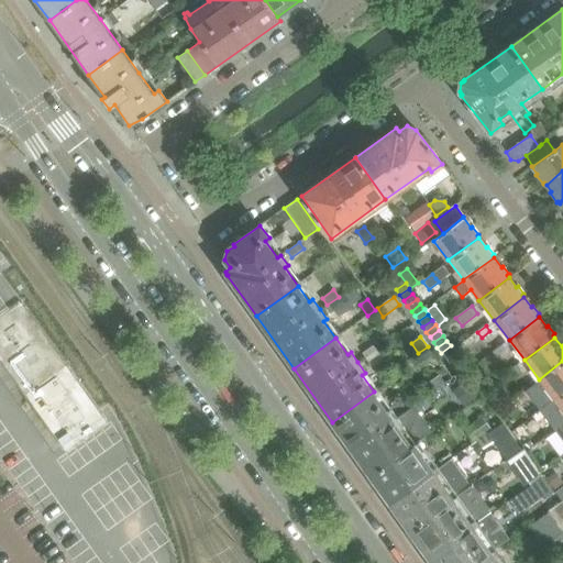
[(365,359),(376,351),(373,345),(362,353),(365,359)]
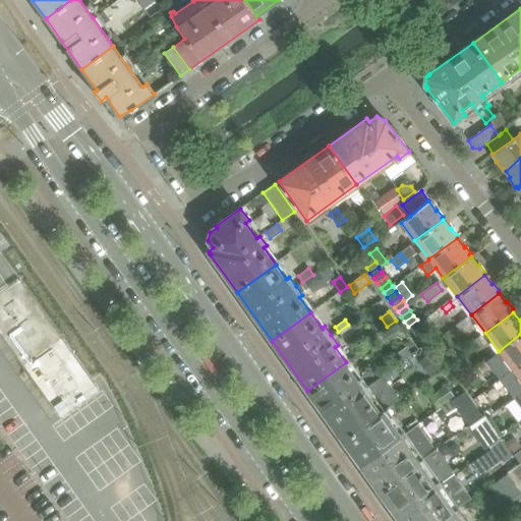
[(411,332),(420,325),(419,324),(417,320),(408,327),(411,332)]
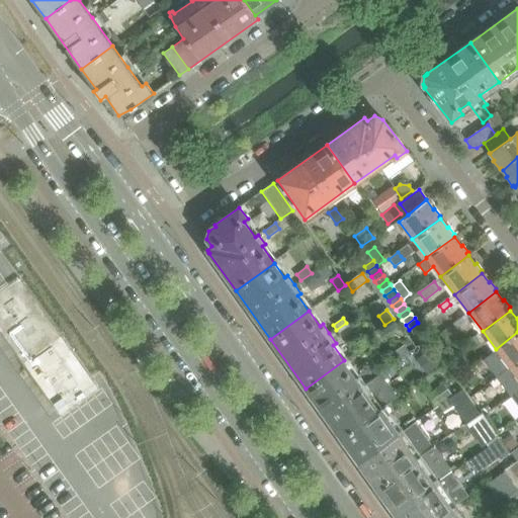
[(457,329),(465,323),(461,318),(453,324),(457,329)]
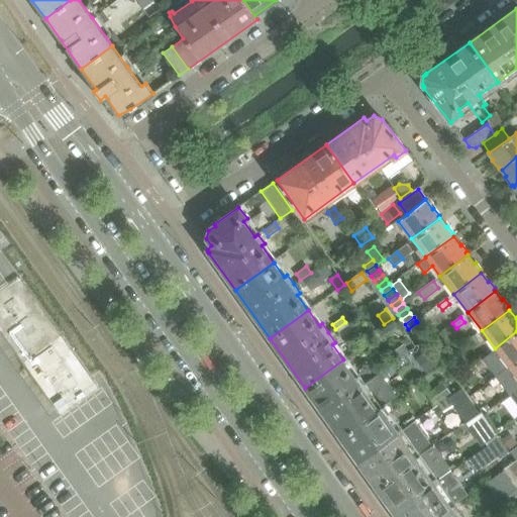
[(338,333),(348,326),(345,322),(335,329),(338,333)]
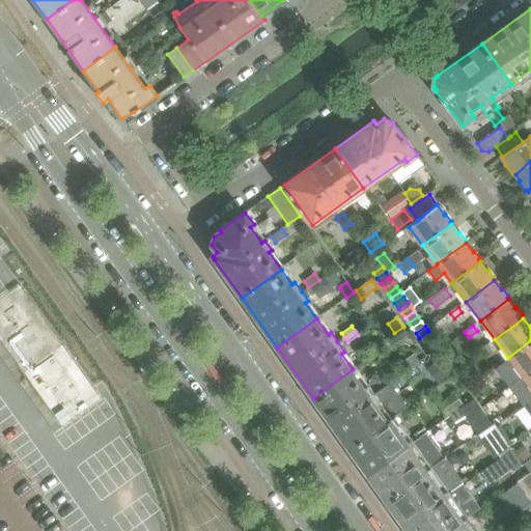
[(431,336),(428,331),(419,338),(423,342),(431,336)]
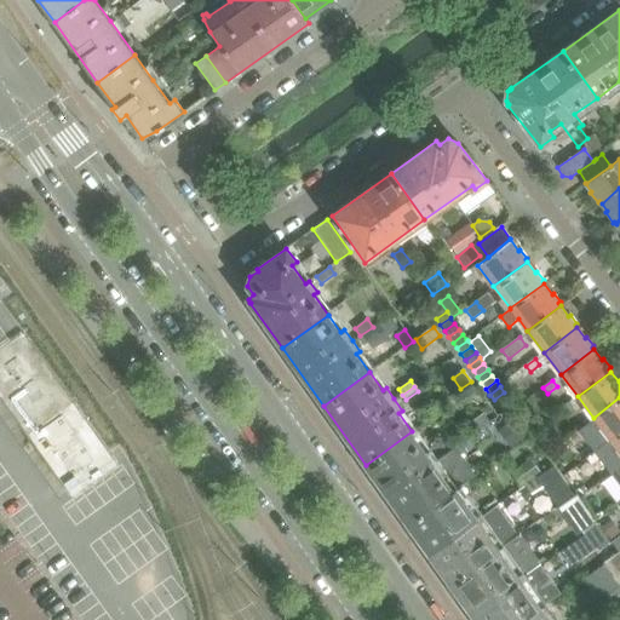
[(498,406),(509,399),(504,392),(494,400),(498,406)]
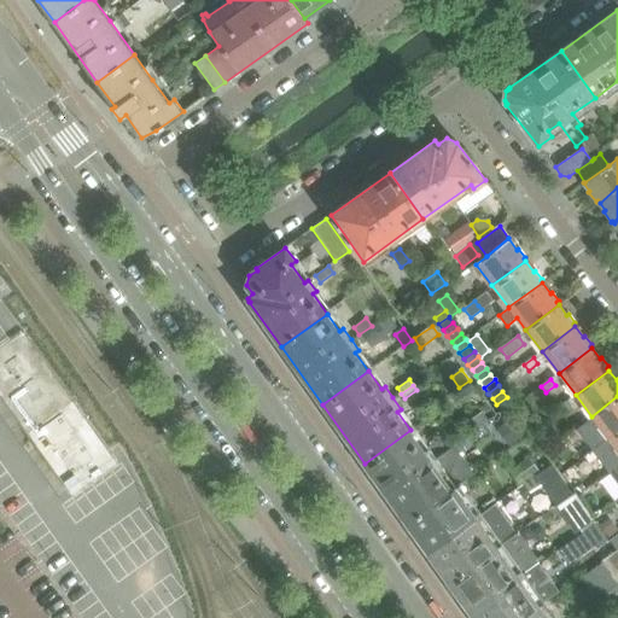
[(608,438),(617,430),(617,396),(592,417),(608,438)]
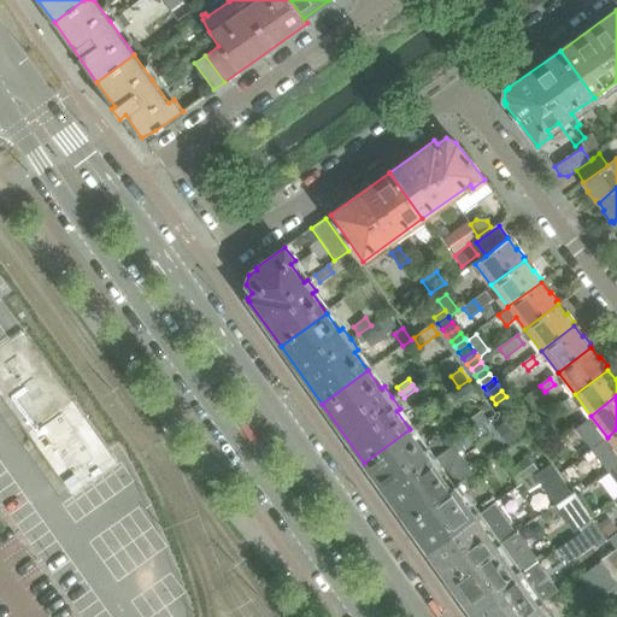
[(499,410),(510,401),(506,397),(495,404),(499,410)]
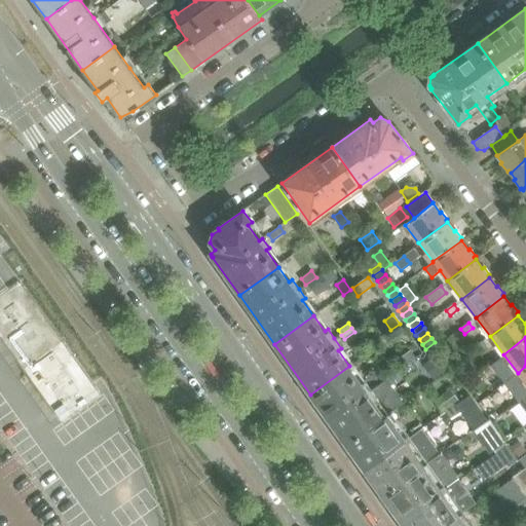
[(479,352),(487,346),(483,341),(475,347),(479,352)]
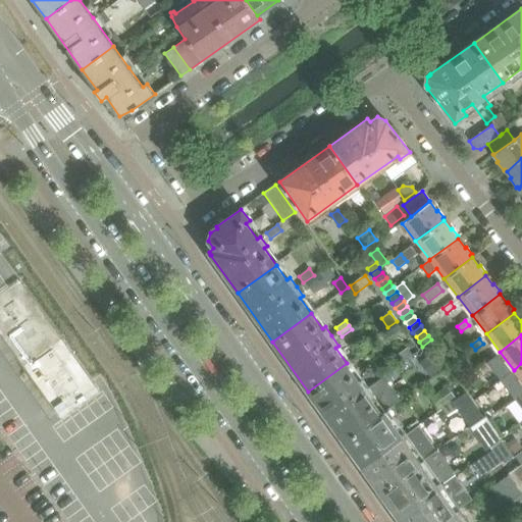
[(434,351),(419,362),(430,377),(446,366),(434,351)]
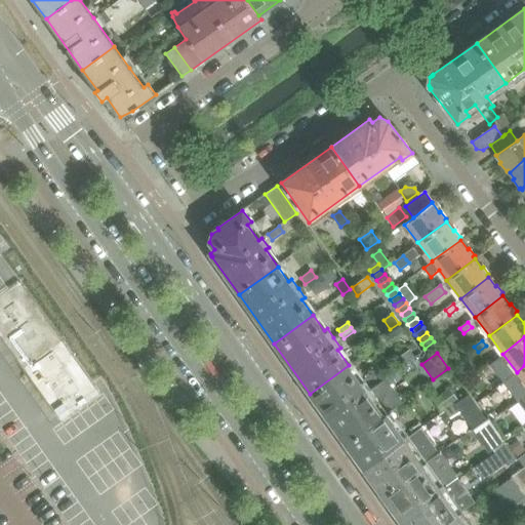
[(375,397),(369,388),(363,379),(360,381),(349,365),(310,394),(346,445),(385,415),(373,399),(375,397)]
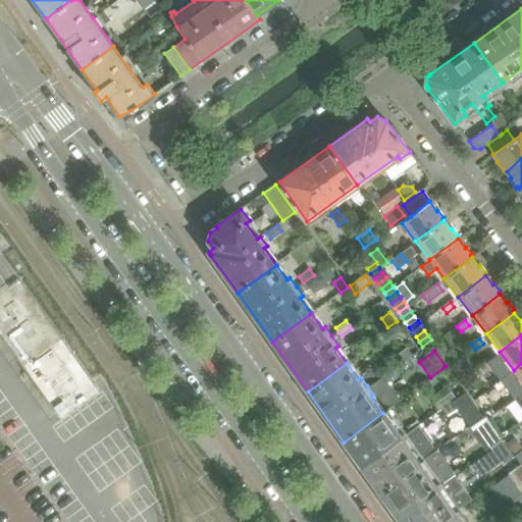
[(486,388),(474,373),(463,382),(475,398),(486,388)]
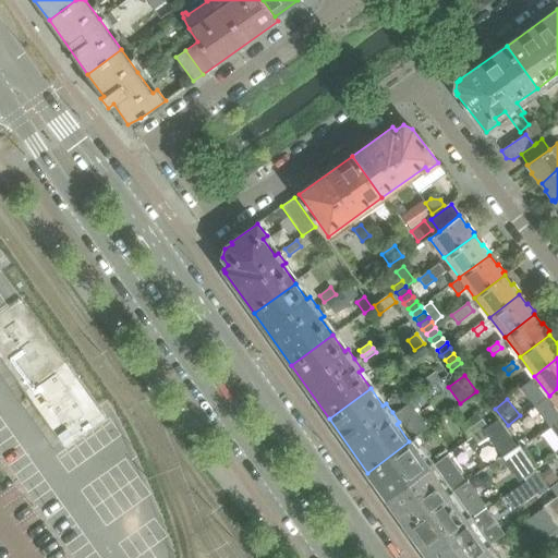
[(476,413),(460,425),(469,437),(485,425),(476,413)]
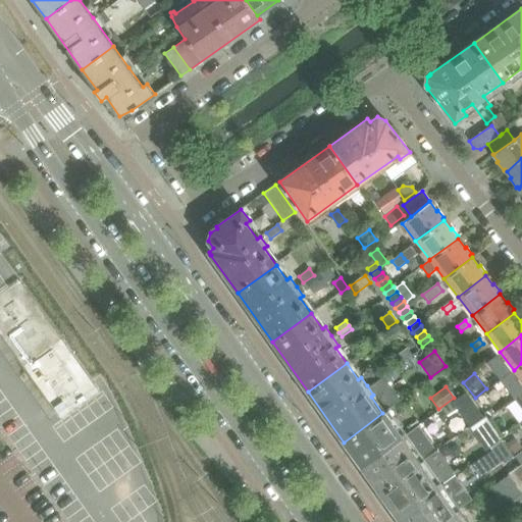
[(457,400),(453,402),(469,425),(481,416),(465,394),(457,400)]
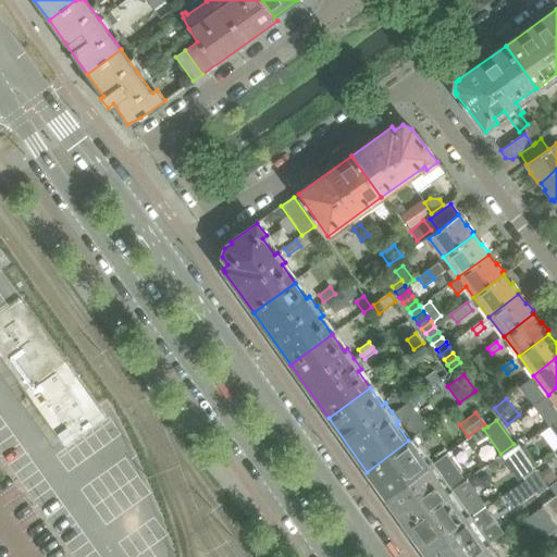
[(461,483),(449,467),(458,460),(452,452),(448,454),(437,460),(431,466),(411,438),(408,441),(367,472),(404,523),(449,492),(461,483)]
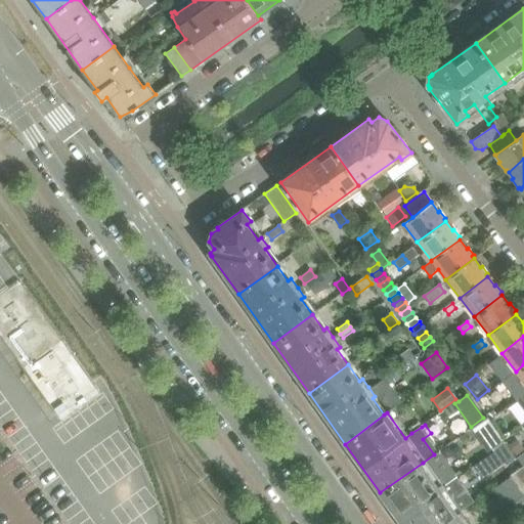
[(411,433),(422,427),(419,422),(408,430),(411,433)]
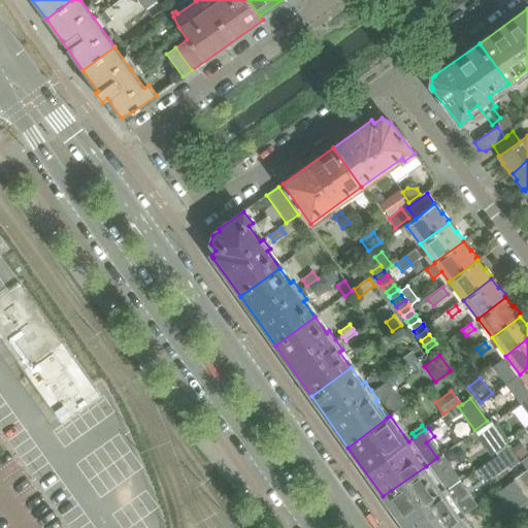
[(505,447),(498,437),(488,444),(495,454),(505,447)]
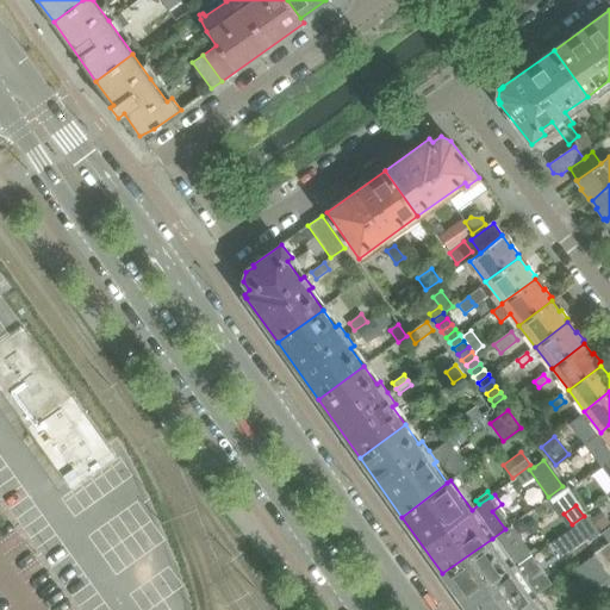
[(609,524),(601,512),(591,518),(602,531),(609,524)]
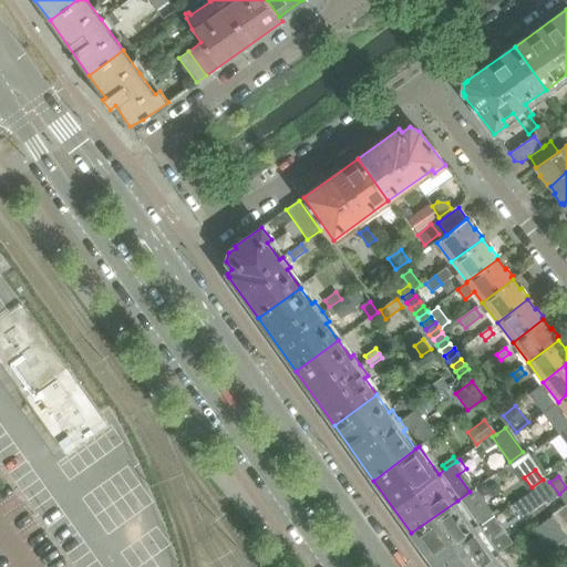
[(546,481),(527,494),(537,507),(546,501),(548,503),(557,496),(546,481)]
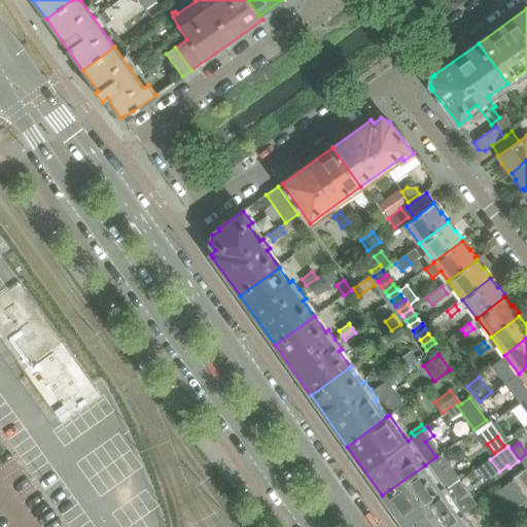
[(490,459),(477,469),(485,482),(499,471),(490,459)]
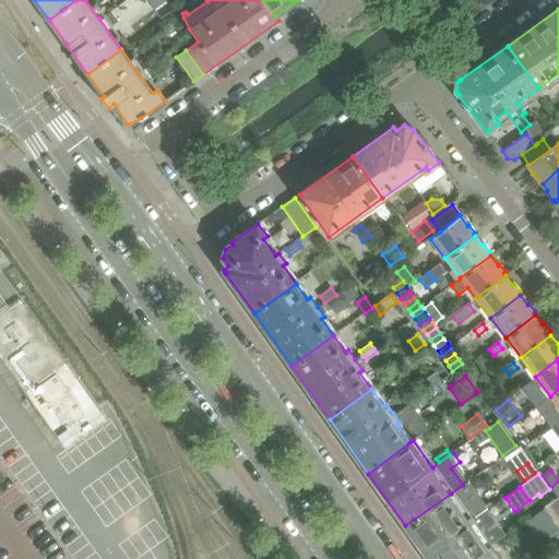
[(472,558),(489,547),(470,521),(451,494),(405,525),(428,558),(472,558)]
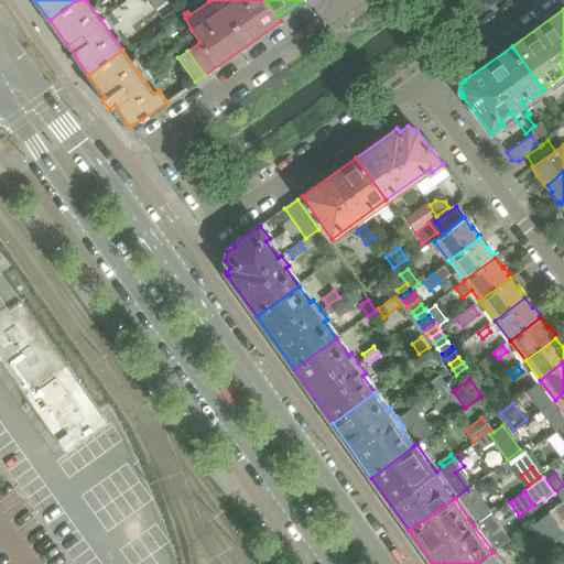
[(557,516),(563,510),(563,503),(563,502),(562,502),(553,509),(557,516)]
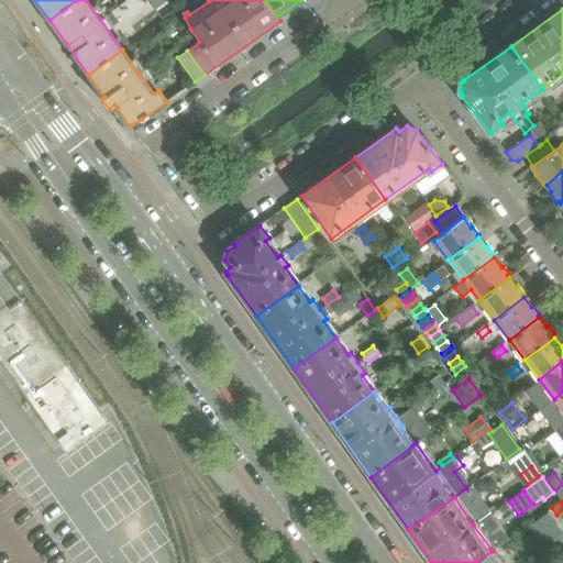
[(553,548),(562,541),(562,533),(562,532),(549,541),(553,548)]
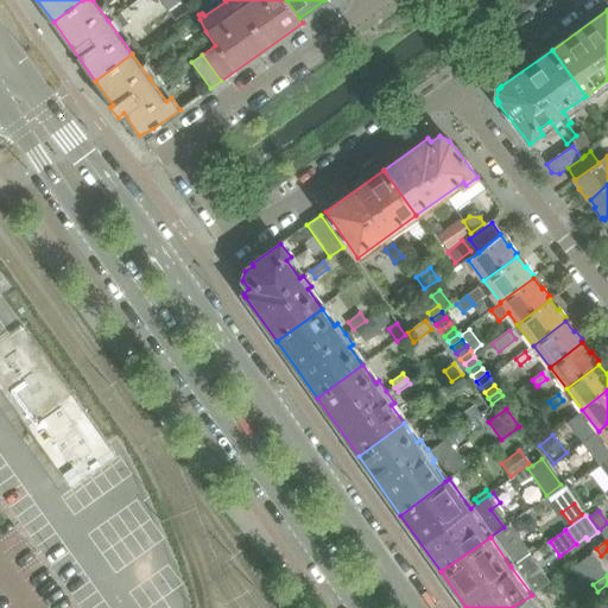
[(603,600),(607,596),(607,584),(597,591),(603,600)]
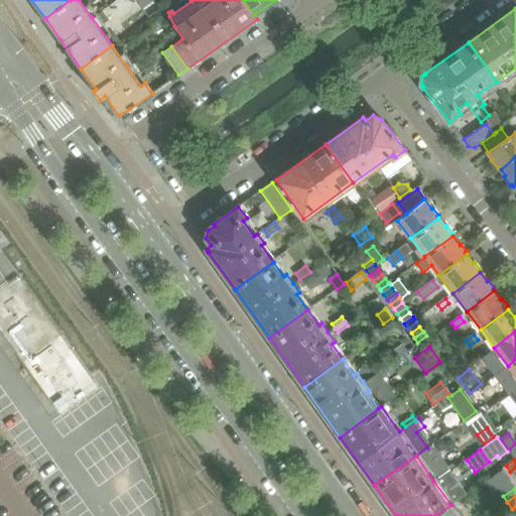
[(459,515),(452,505),(435,515),(459,515)]
